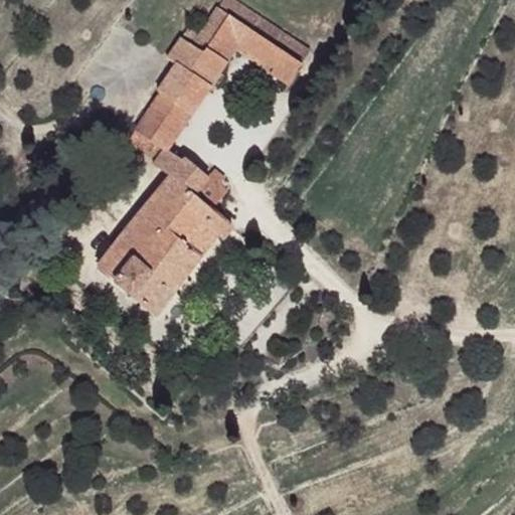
[(312,50),(234,0),(222,0),(218,6),(229,14),(304,63),(312,50)]
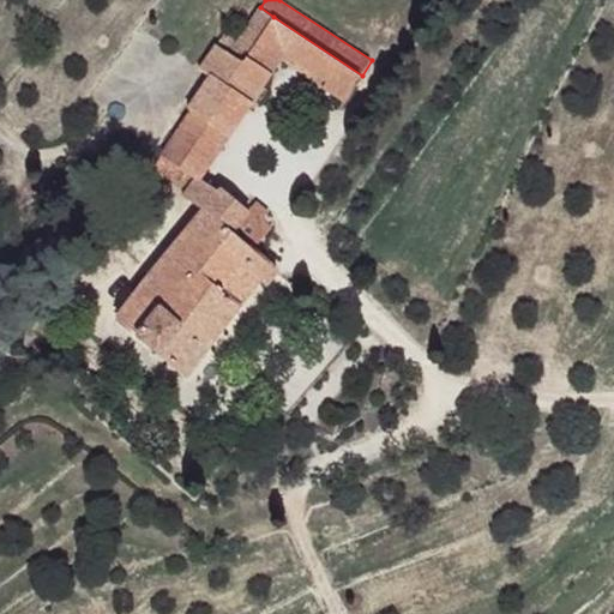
[(274,17),(260,7),(236,42),(229,54),(241,62),(274,17)]
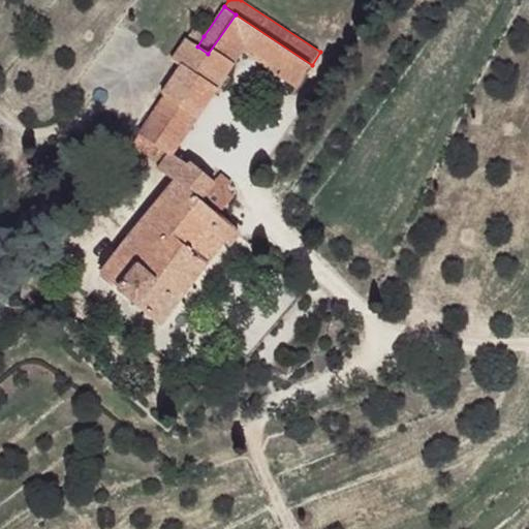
[(312,65),(236,14),(208,54),(197,47),(204,36),(193,29),(173,59),(179,66),(160,95),(163,96),(132,143),(165,166),(174,154),(244,53),(296,88),(312,65)]
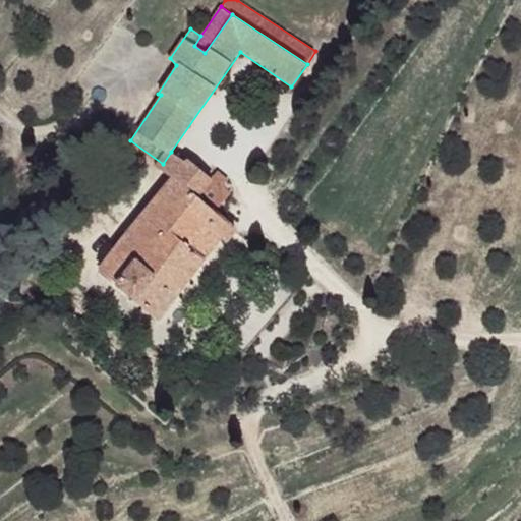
[(186,163),(171,152),(163,164),(159,168),(174,180),(186,163)]
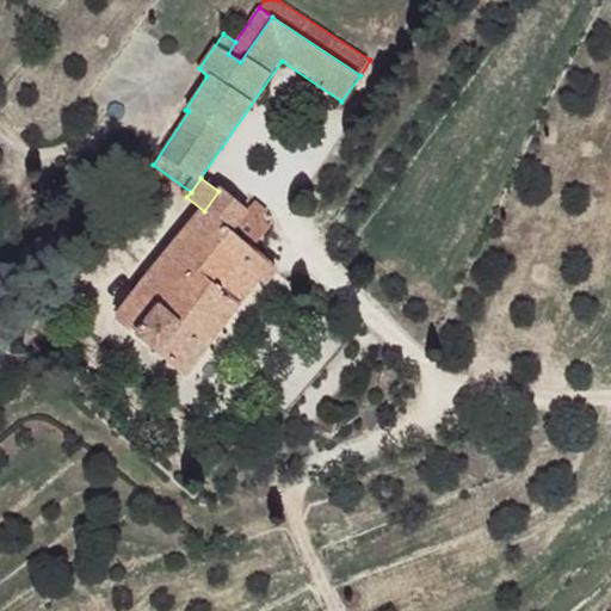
[(250,210),(221,189),(218,191),(204,211),(121,320),(186,371),(186,380),(192,378),(192,371),(263,279),(267,283),(278,269),(254,250),(233,234),(250,210)]
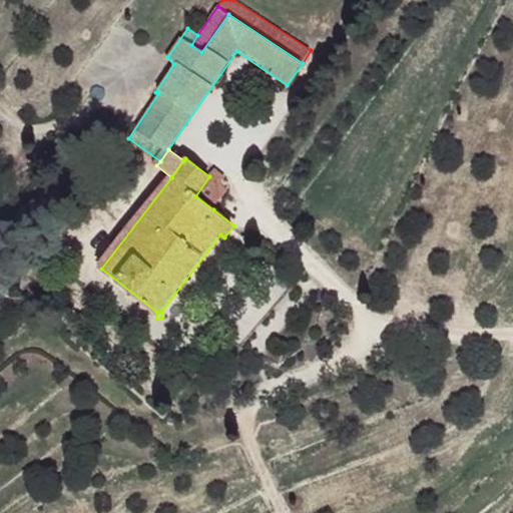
[(225,180),(213,170),(209,176),(195,196),(213,209),(226,192),(221,187),(225,180)]
